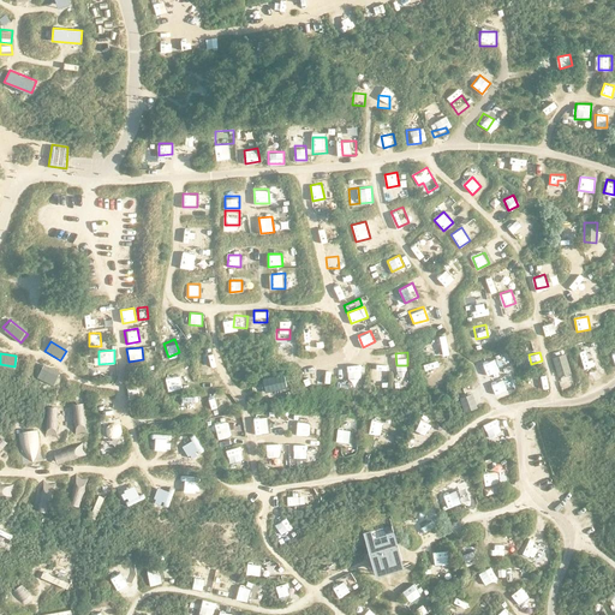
[(567,354),(554,357),(557,376),(571,374),(567,354)]
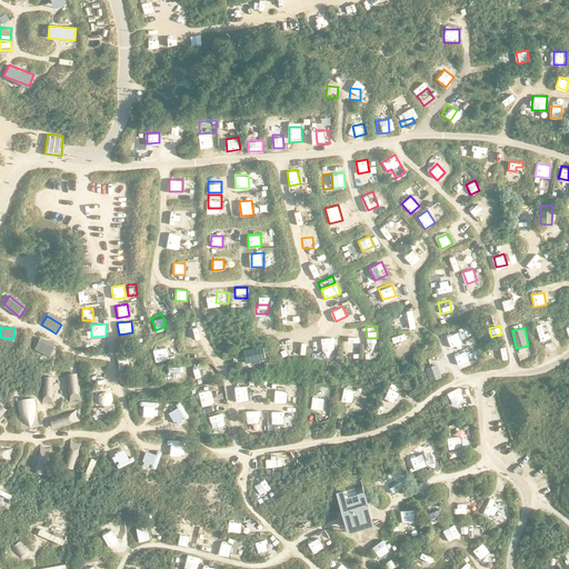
[(446,336),(451,349),(462,343),(458,331),(446,336)]
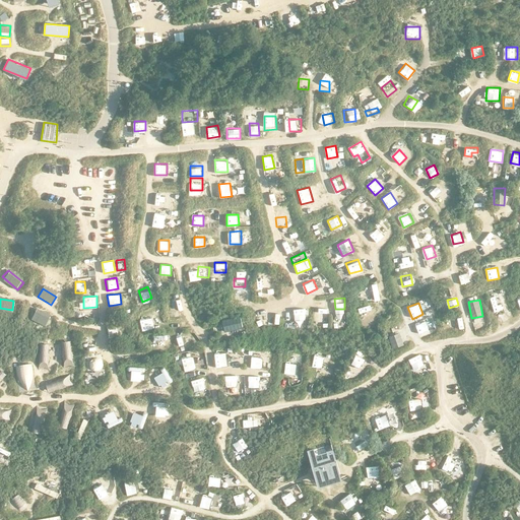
[(34,308),(28,315),(46,327),(50,320),(34,308)]
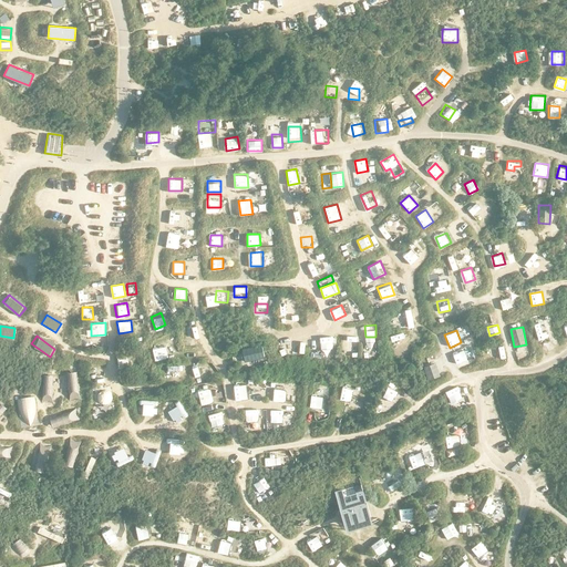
[(331,336),(320,337),(321,357),(332,357),(331,336)]
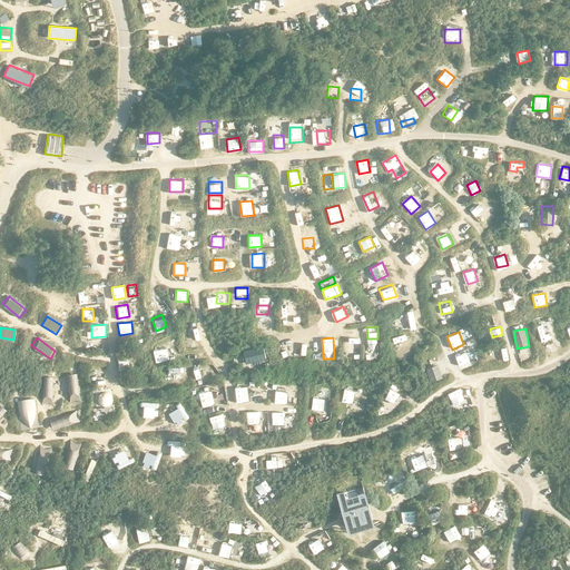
[(357,338),(347,338),(349,352),(357,352),(357,338)]
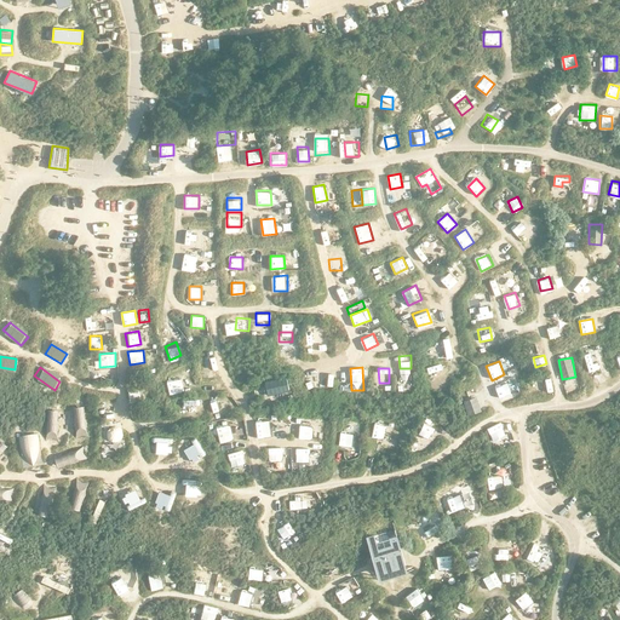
[(269,395),(291,390),(287,377),(265,382),(269,395)]
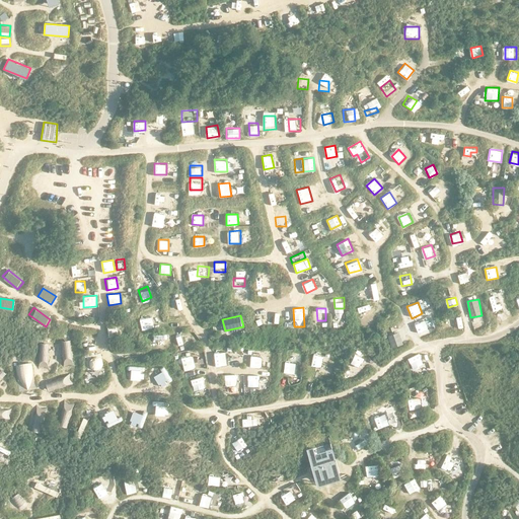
[(141,317),(141,329),(153,328),(153,317),(141,317)]
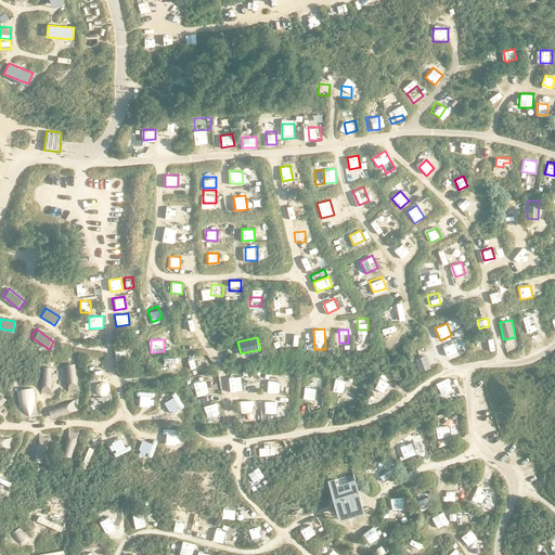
[(454,345),(444,350),(449,360),(460,356),(454,345)]
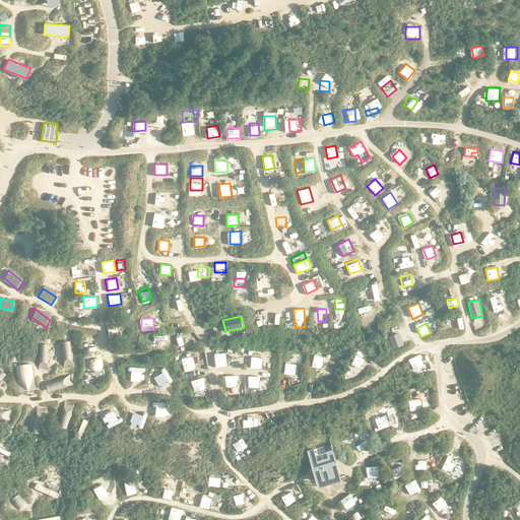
[(400,331),(389,335),(393,348),(404,343),(400,331)]
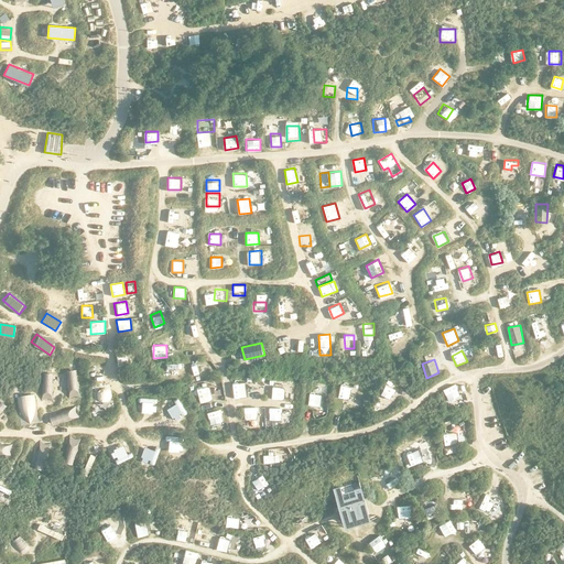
[(87,364),(89,375),(102,372),(100,361),(87,364)]
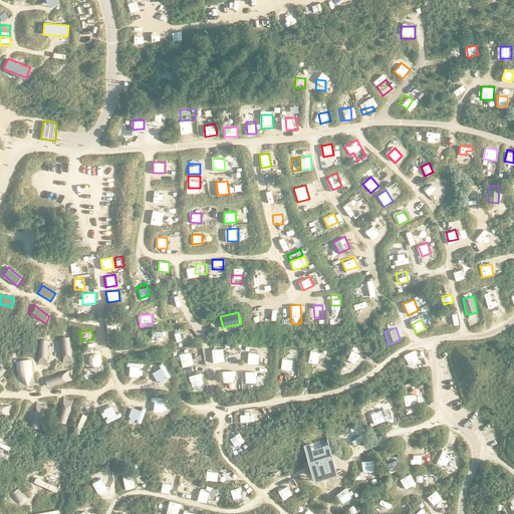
[(61,360),(70,360),(71,336),(62,336),(61,360)]
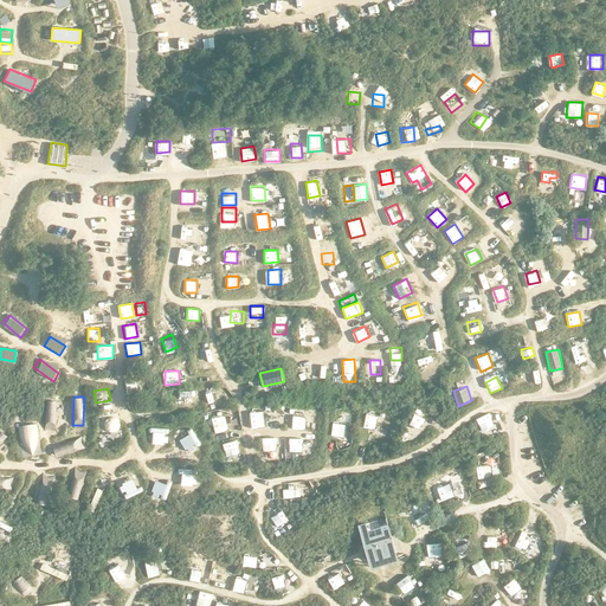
[(46,399),(45,429),(56,429),(57,400),(46,399)]
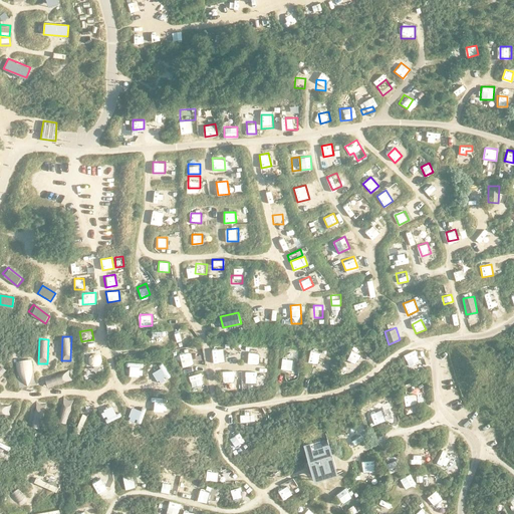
[(212,348),(214,361),(225,360),(224,347),(212,348)]
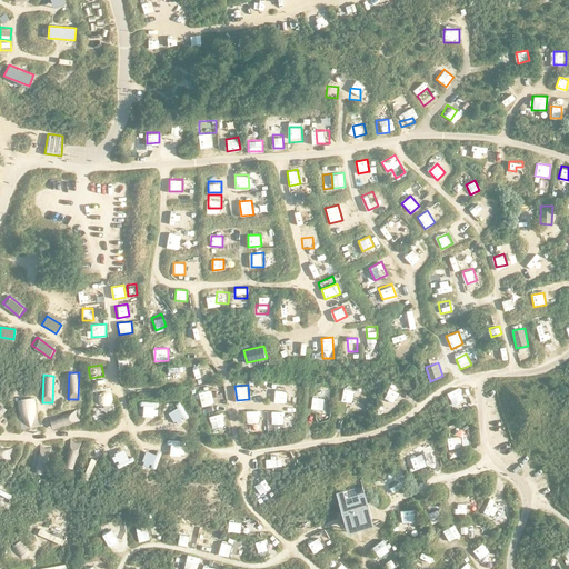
[(351,407),(357,408),(361,387),(356,386),(351,407)]
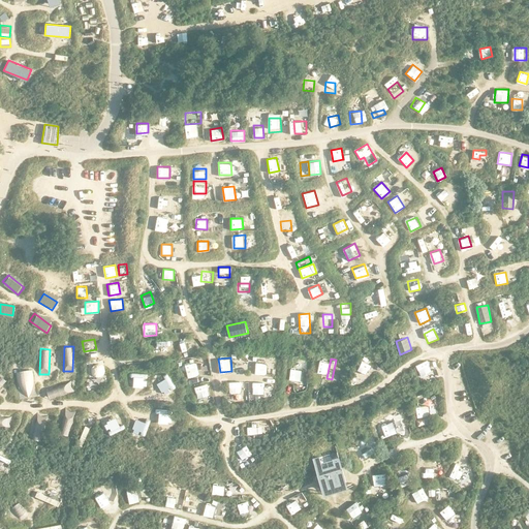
[(427,360),(415,364),(419,375),(431,371),(427,360)]
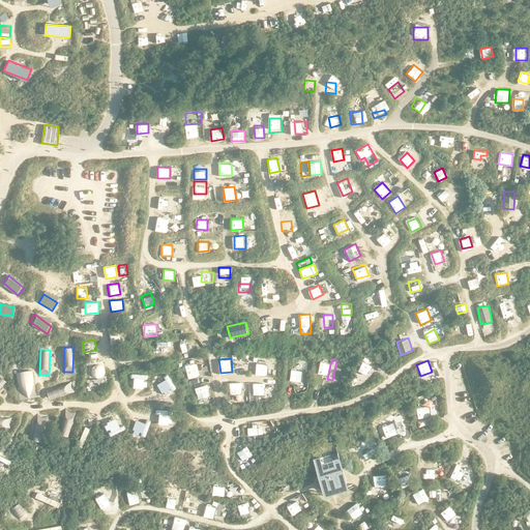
[(256,373),(267,374),(267,362),(256,361),(256,373)]
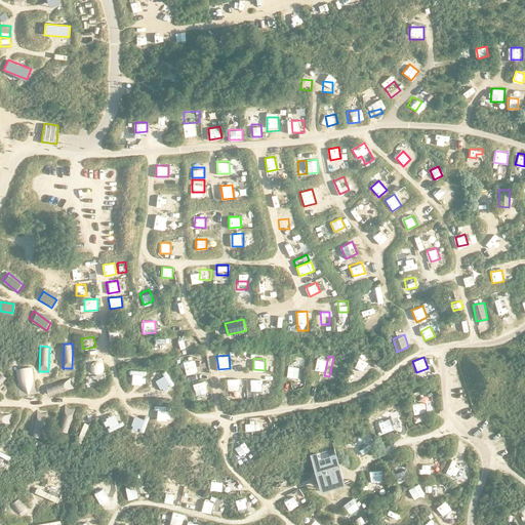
[(355,366),(363,371),(368,363),(360,358),(355,366)]
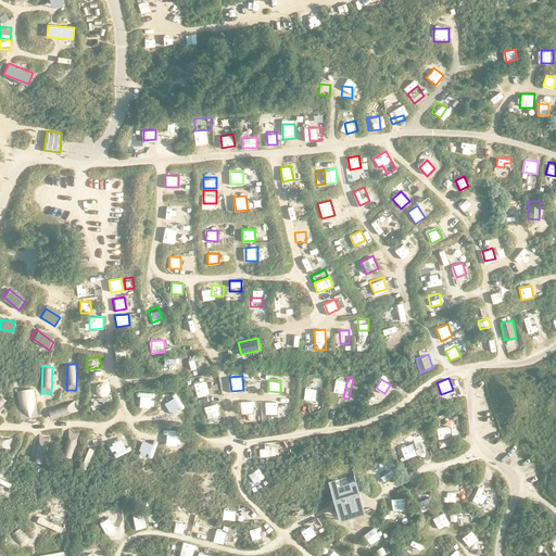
[(204,380),(193,382),(197,397),(209,394),(204,380)]
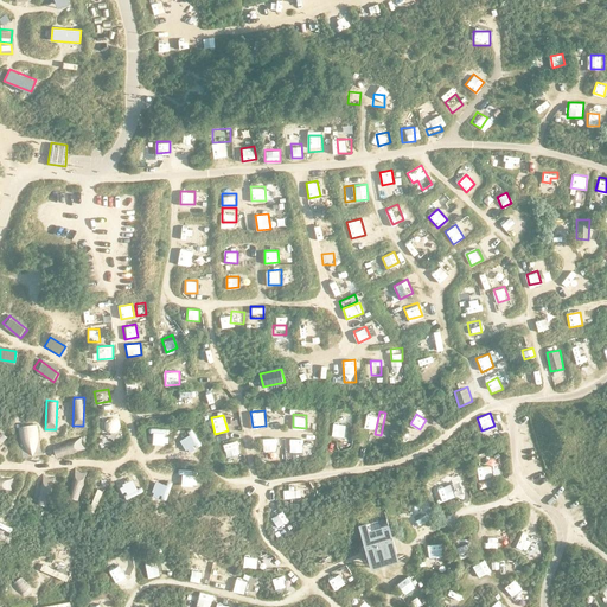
[(375,430),(377,417),(365,415),(363,429),(375,430)]
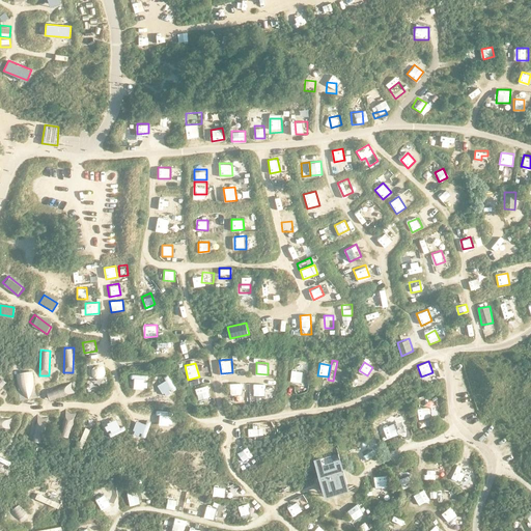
[(31,369),(15,373),(21,400),(37,396),(31,369)]
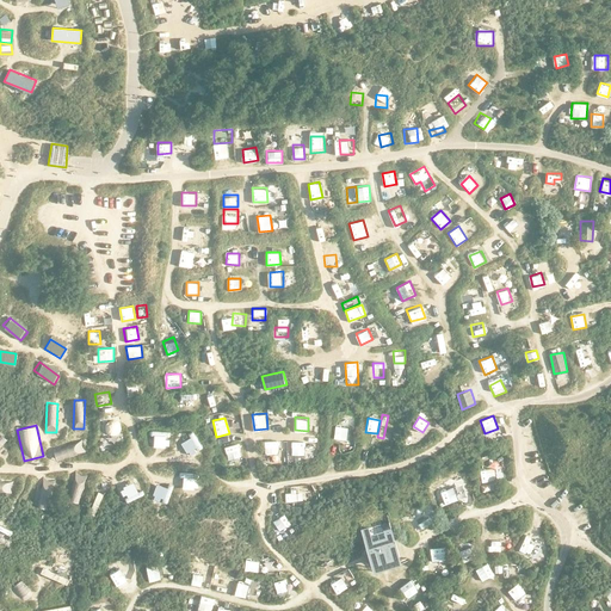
[(346,440),(349,427),(335,426),(334,438),(346,440)]
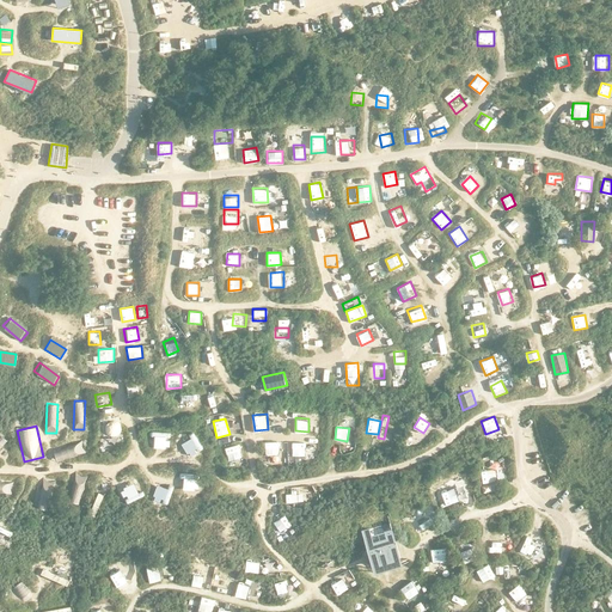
[(99,451),(112,451),(112,439),(99,439),(99,451)]
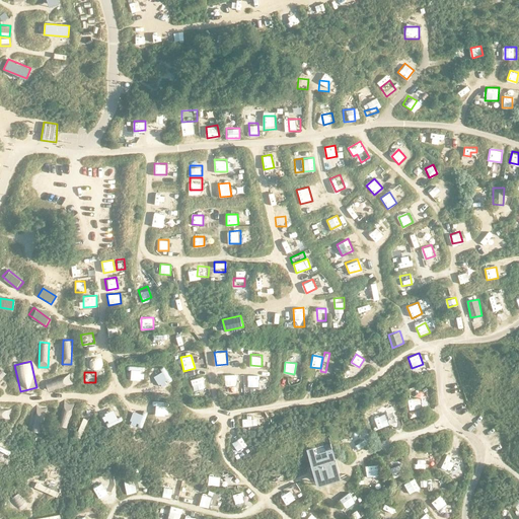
[(223,384),(235,385),(235,373),(224,373),(223,384)]
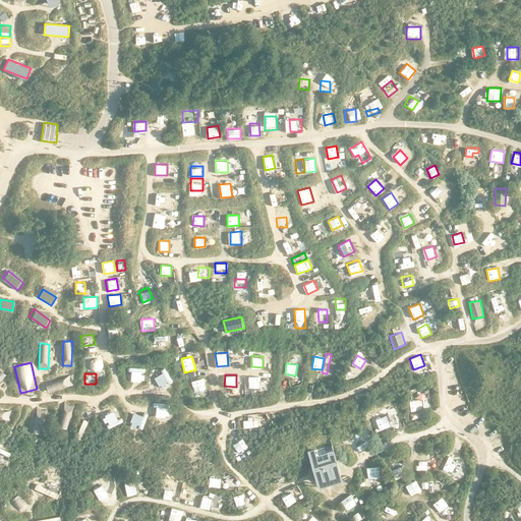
[(259,387),(259,375),(249,374),(248,386),(259,387)]
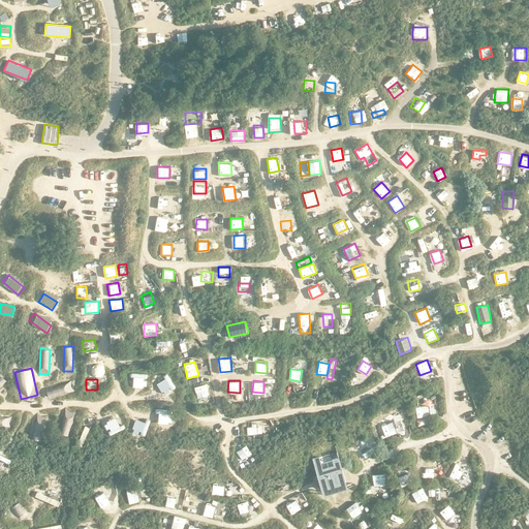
[(71,382),(48,391),(51,399),(73,390),(71,382)]
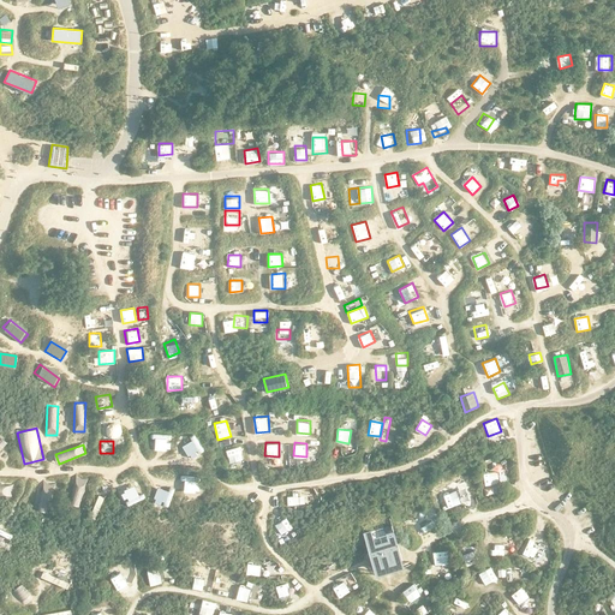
[(242,445),(227,448),(231,461),(245,458),(242,445)]
